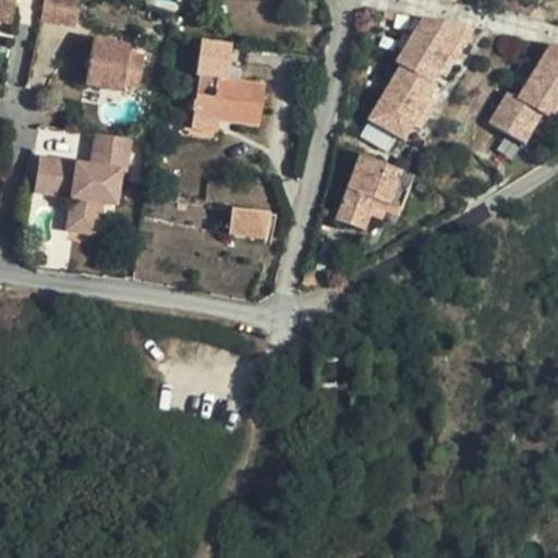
[(14,0),(0,0),(0,17),(11,17),(14,0)]
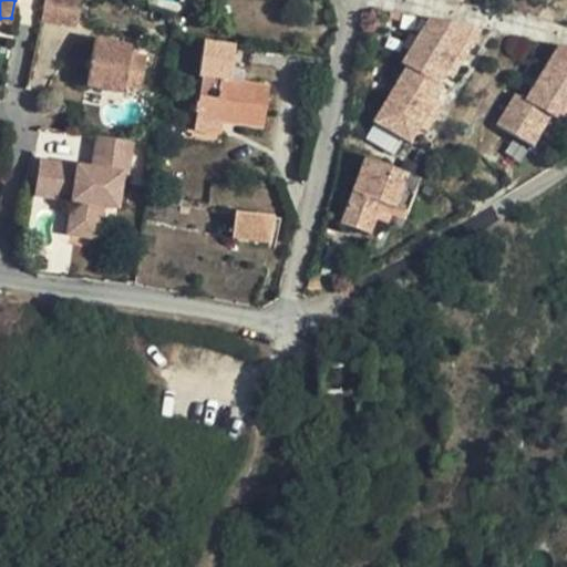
[(90,0),(55,0),(53,16),(85,27),(90,0)]
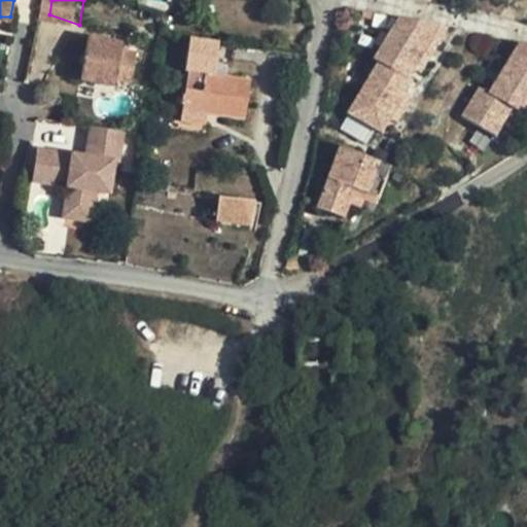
[(395,15),(385,34),(419,55),(426,39),(433,43),(444,26),(395,15)]
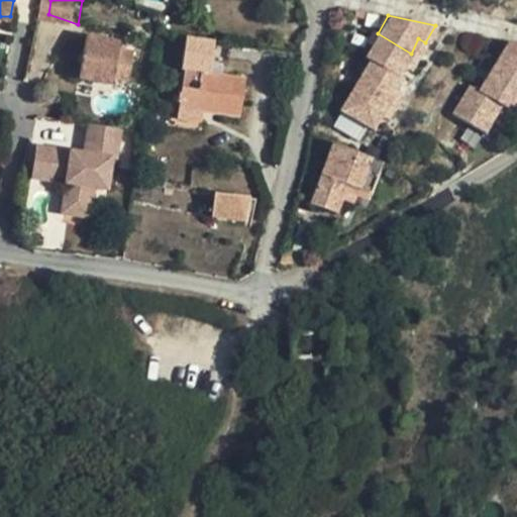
[(378,33),(364,58),(369,60),(398,76),(403,66),(411,54),(378,33)]
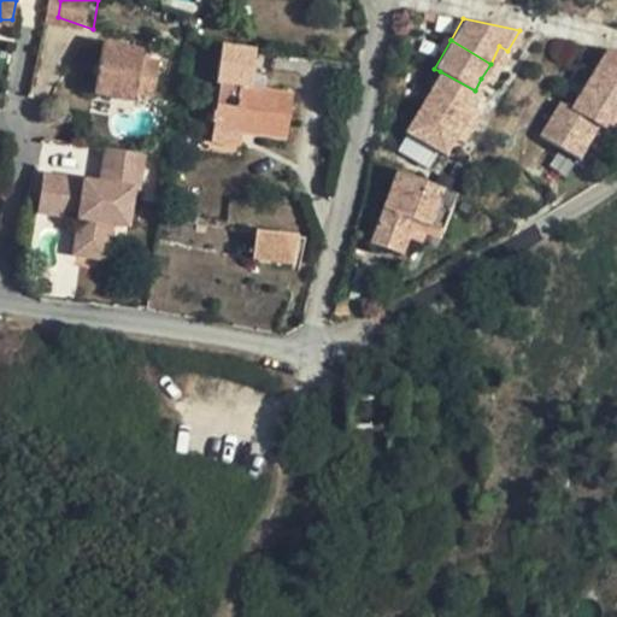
[(254,46),(218,45),(212,130),(289,141),(293,94),(253,88),(254,46)]
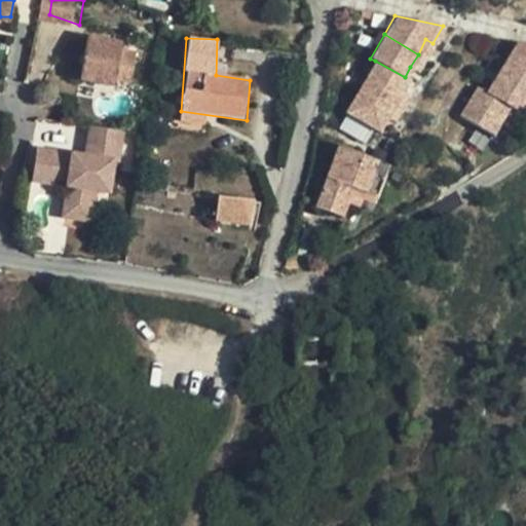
[(433,43),(425,39),(418,54),(424,58),(433,43)]
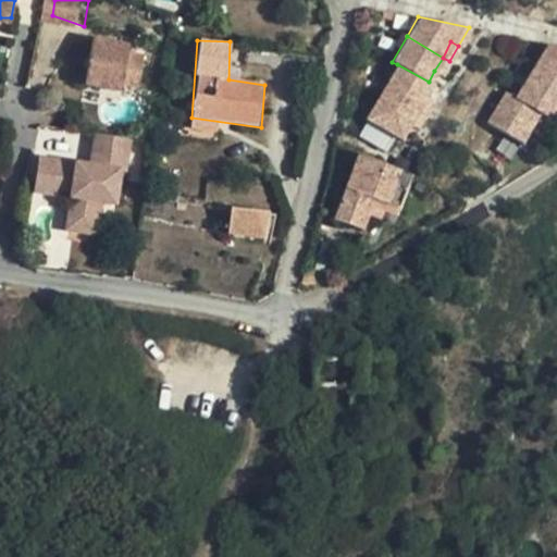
[(128,46),(91,42),(86,90),(137,94),(146,59),(128,46)]
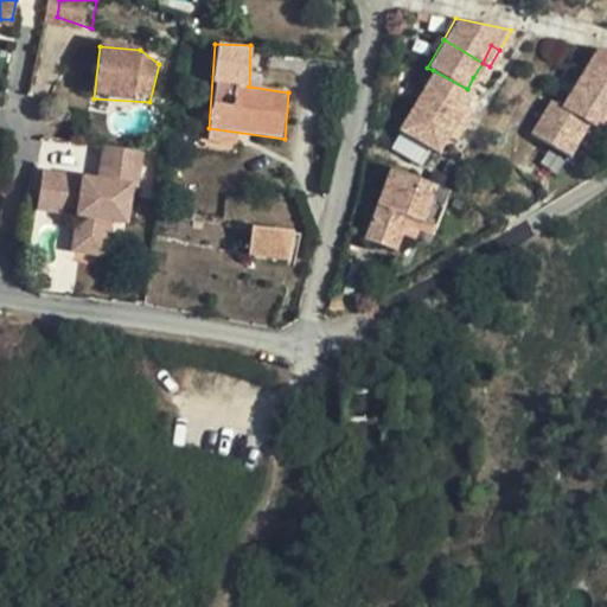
[(606,53),(592,51),(580,74),(606,88),(606,53)]
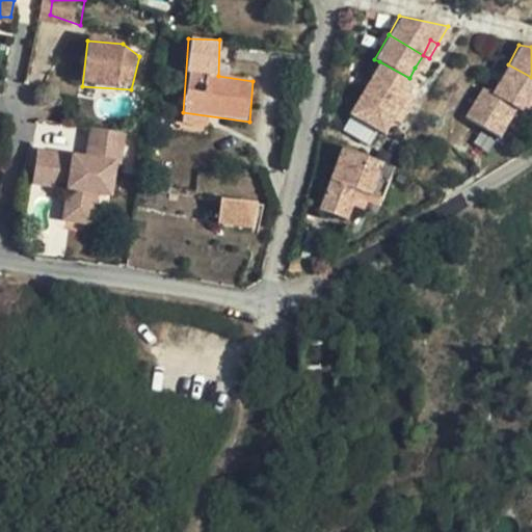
[(429,58),(423,55),(415,68),(422,72),(429,58)]
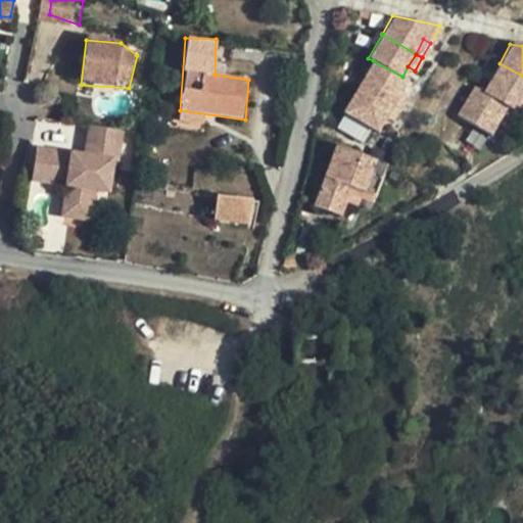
[(373,60),(360,85),(393,104),(401,90),(408,80),(402,77),(373,60)]
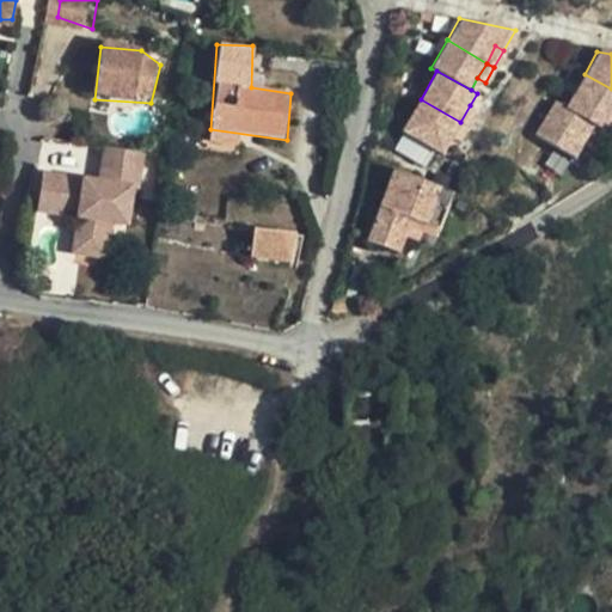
[(607,111),(611,102),(611,89),(585,74),(563,111),(591,127),(597,132),(607,111)]
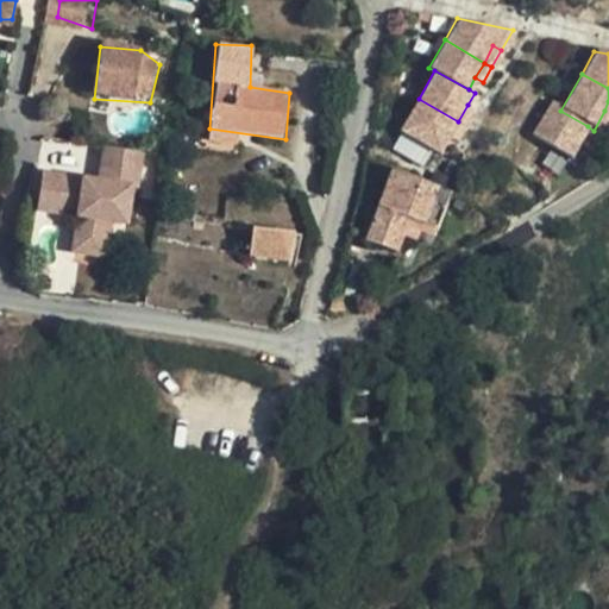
[(419,99),(401,131),(440,154),(450,136),(458,121),(419,99)]
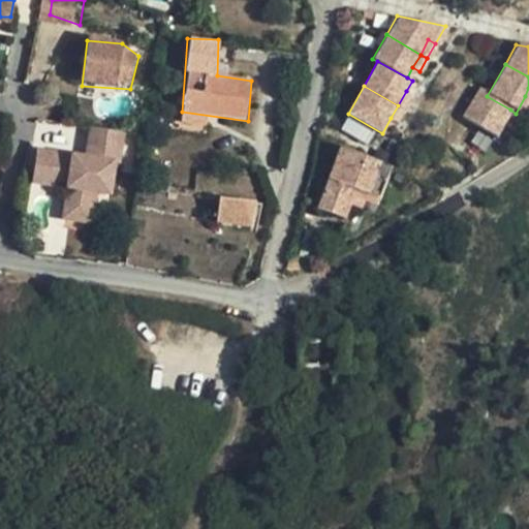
[(412,95),(406,91),(398,105),(405,109),(412,95)]
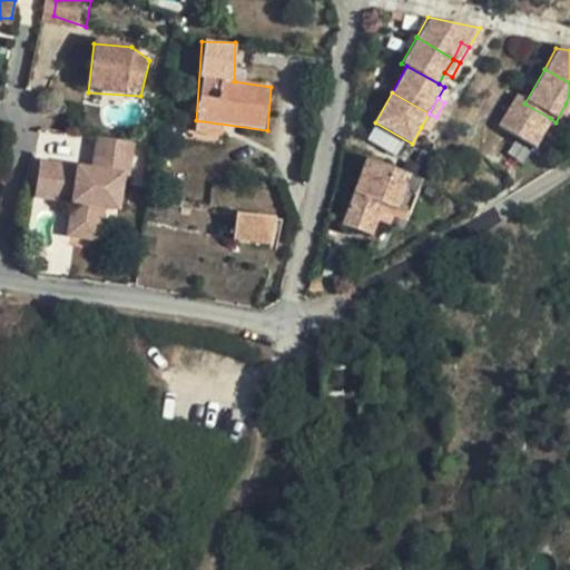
[(541,136),(550,118),(524,104),(513,98),(495,129),(533,150),(541,136)]
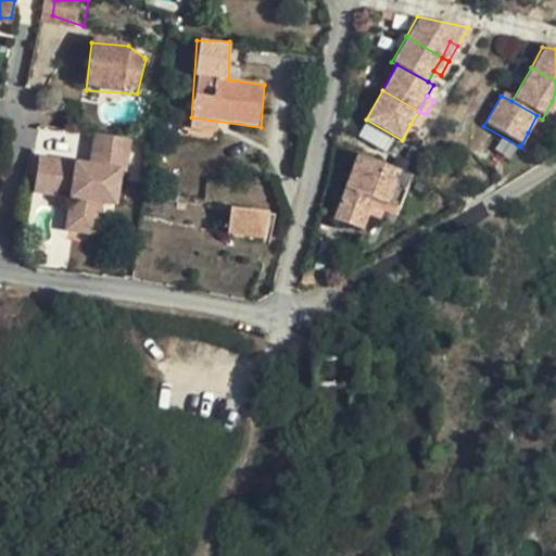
[(555,103),(552,101),(542,119),(544,119),(550,123),(555,110),(555,103)]
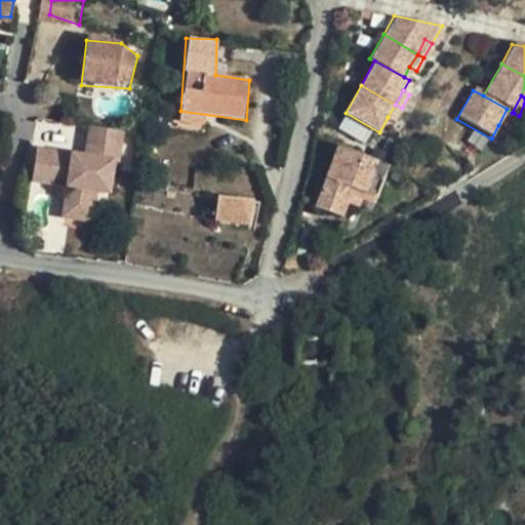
[(402,108),(395,105),(388,117),(395,121),(402,108)]
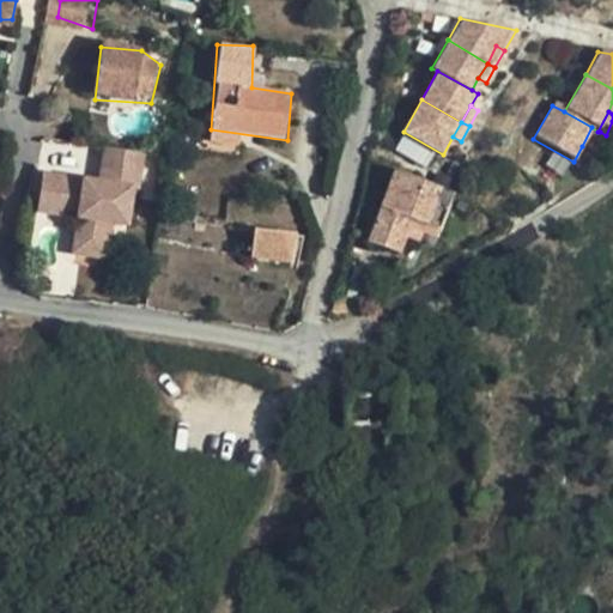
[(592,127),(582,146),(589,150),(600,132),(598,132),(592,127)]
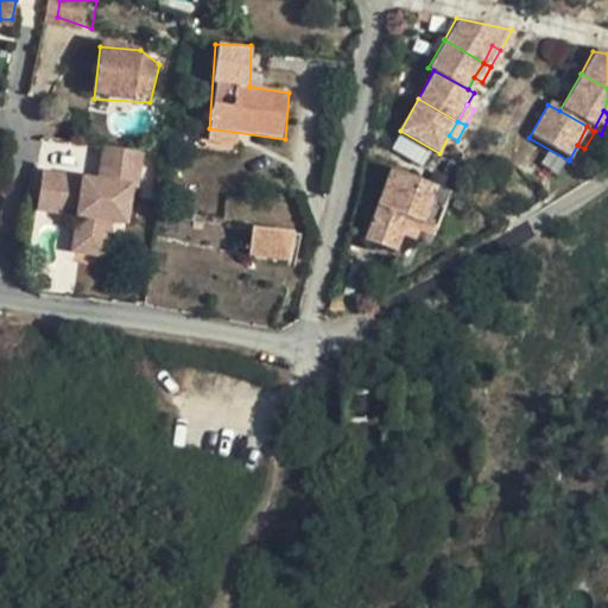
[(126,226),(141,162),(107,152),(102,183),(44,175),(37,210),(76,217),(74,244),(107,254),(107,222),(126,226)]
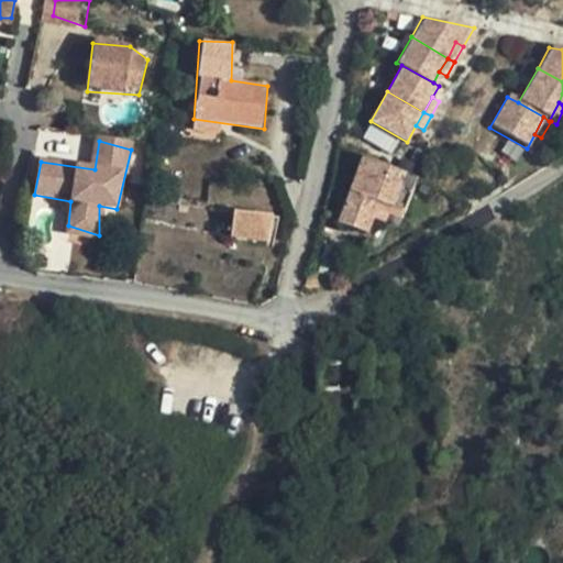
[(405,214),(418,181),(365,157),(351,192),(352,192),(340,223),(367,234),(374,219),(379,205),(405,214)]
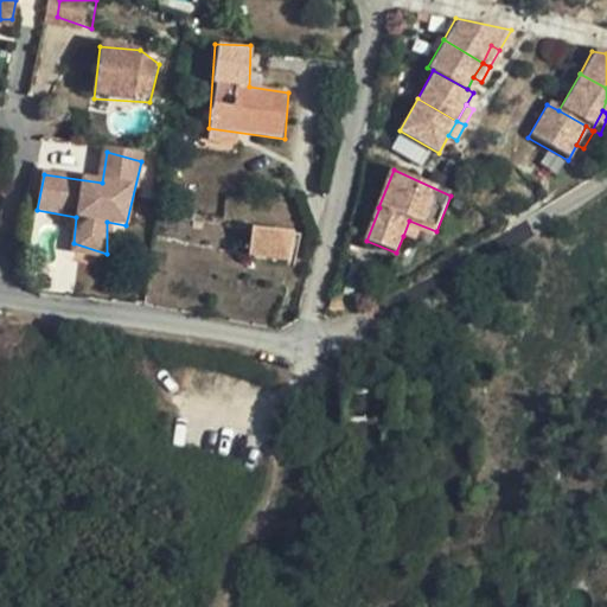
[(433,238),(436,231),(409,221),(403,236),(415,242),(420,234),(433,238)]
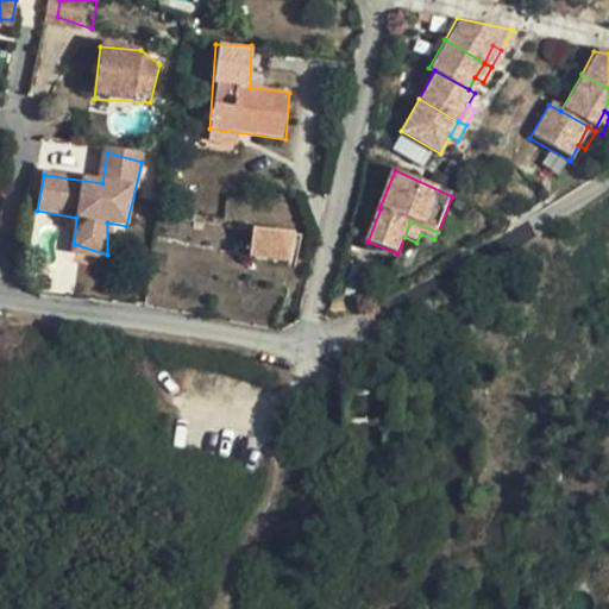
[(289,238),(249,231),(250,256),(289,257),(289,238)]
